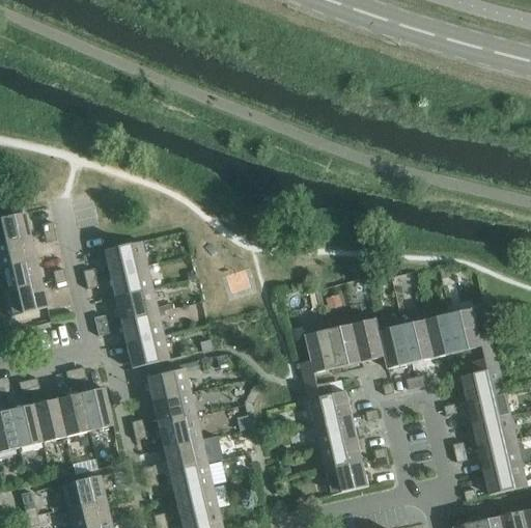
[(0,241),(30,234),(24,211),(0,216),(0,241)]
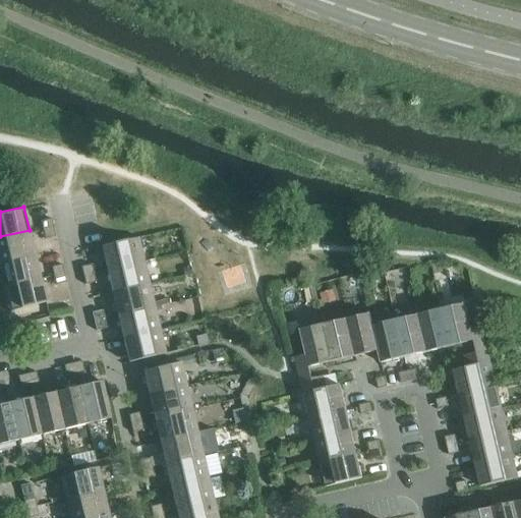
[(41,218),(43,227),(53,225),(51,216),(41,218)]
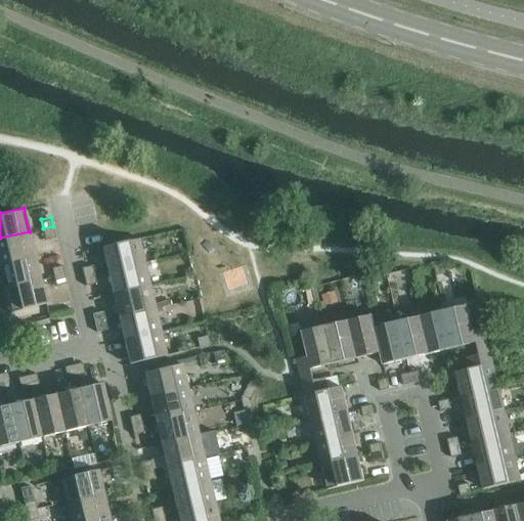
[(53,226),(43,228),(45,237),(56,235),(53,226)]
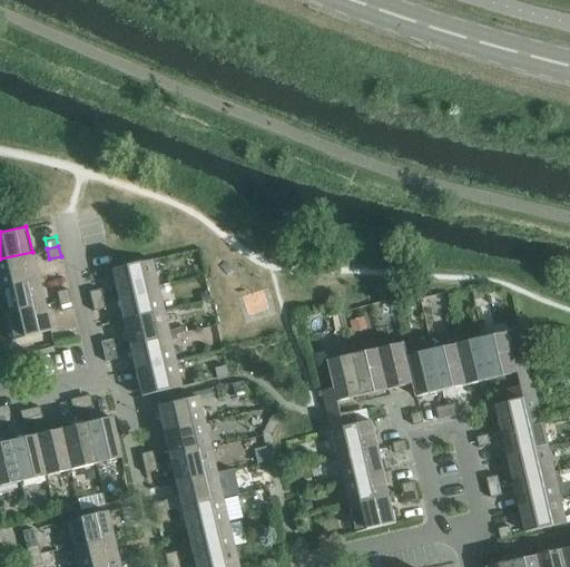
[(0,258),(0,285),(38,277),(32,252),(0,258)]
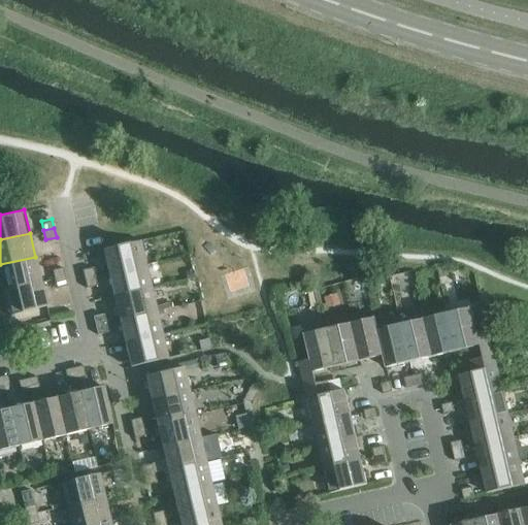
[(103,248),(108,270),(146,262),(140,238),(103,248)]
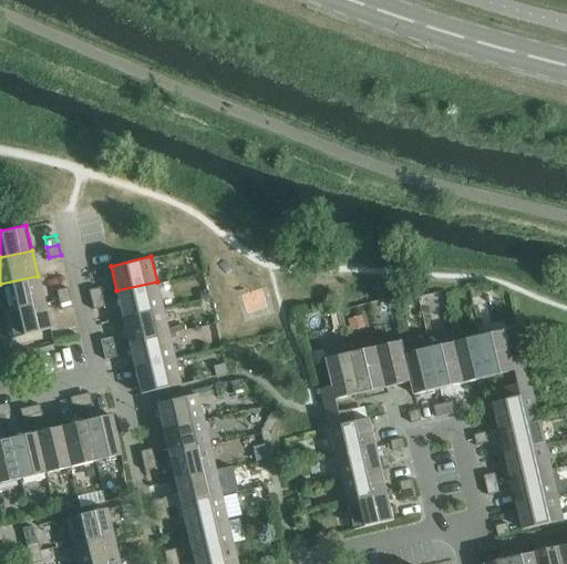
[(0,284),(0,295),(3,310),(44,300),(38,276),(0,284)]
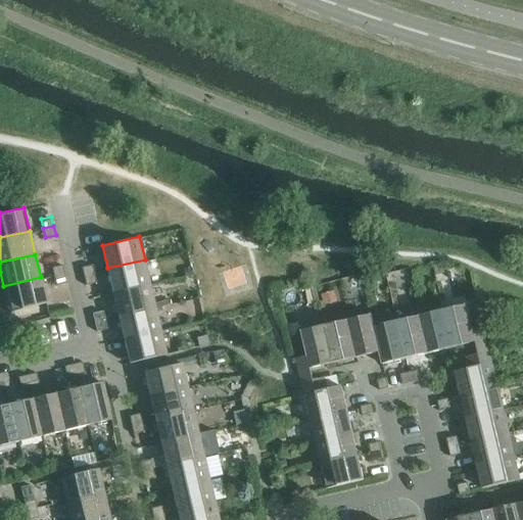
[(107,268),(113,291),(150,282),(145,260),(107,268)]
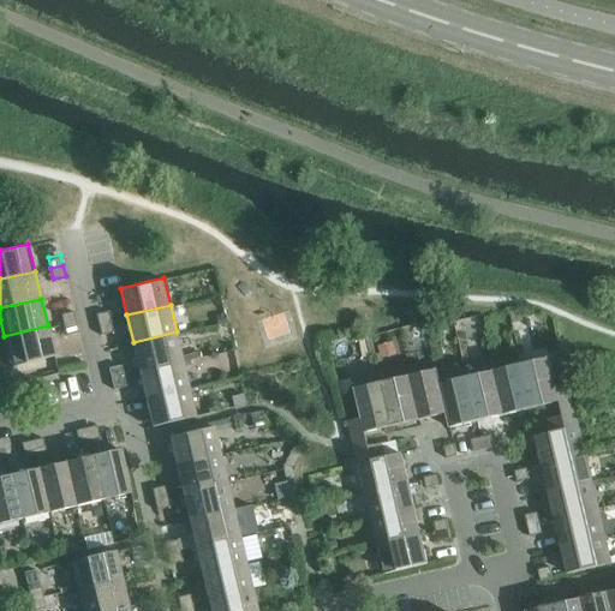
[(61,312),(64,322),(76,319),(73,309),(61,312)]
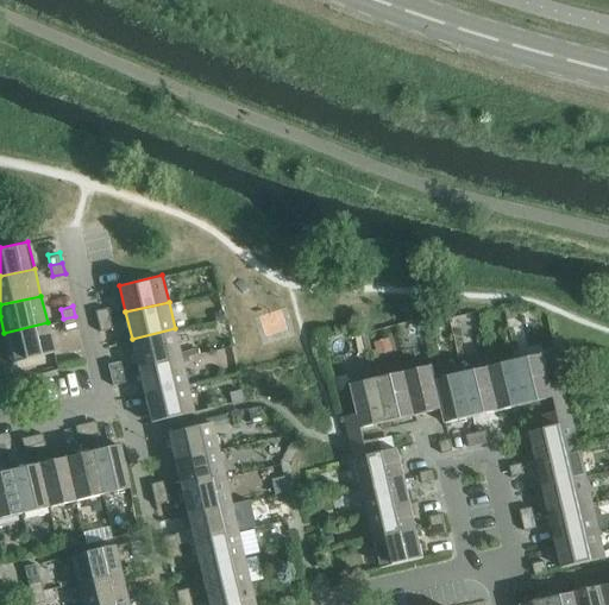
[(95,308),(98,319),(110,315),(107,306),(95,308)]
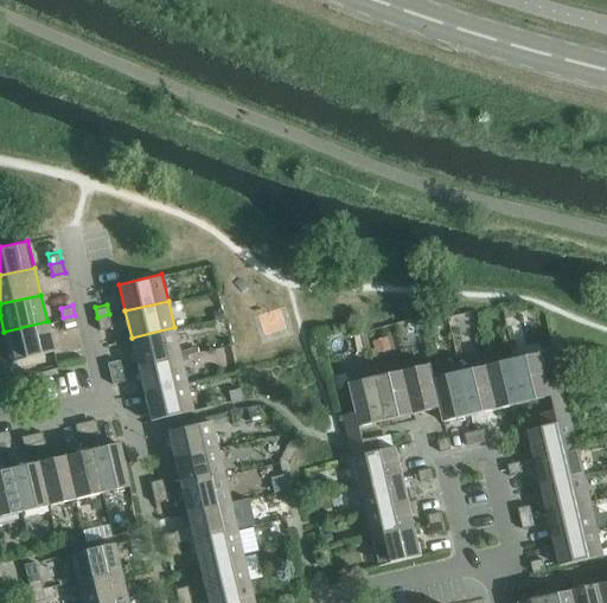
[(513,305),(504,306),(506,315),(516,313),(513,305)]
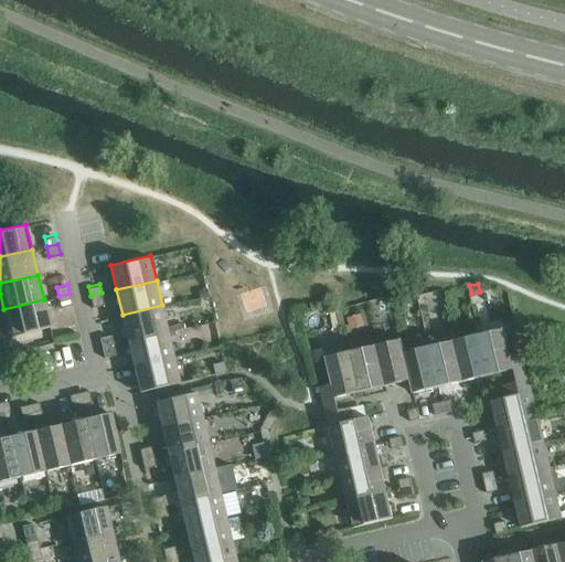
[(206,286),(199,288),(201,296),(209,294),(206,286)]
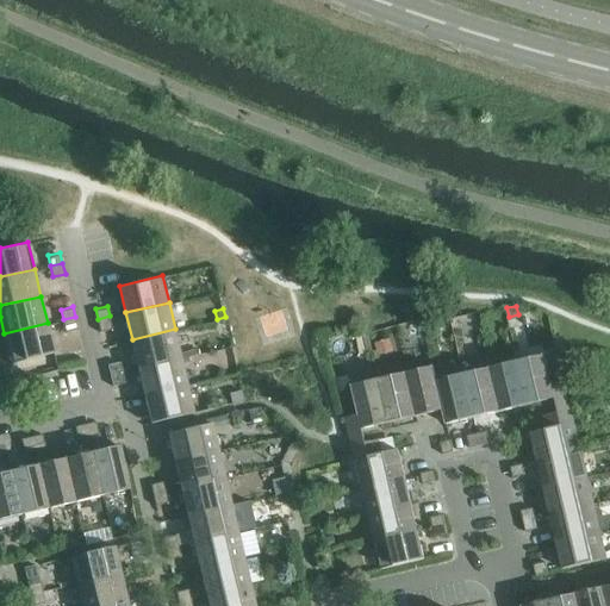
[(110,316),(98,319),(100,330),(112,326),(110,316)]
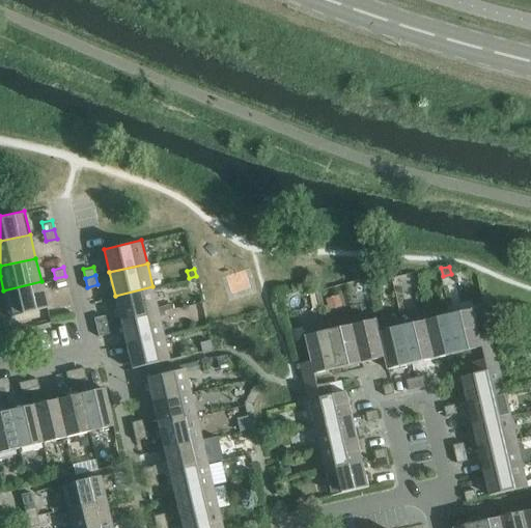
[(65,276),(55,278),(57,287),(67,285),(65,276)]
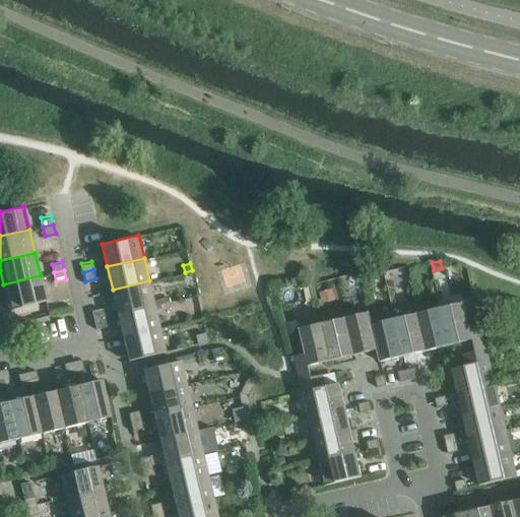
[(41,275),(3,284),(9,308),(46,300),(41,275)]
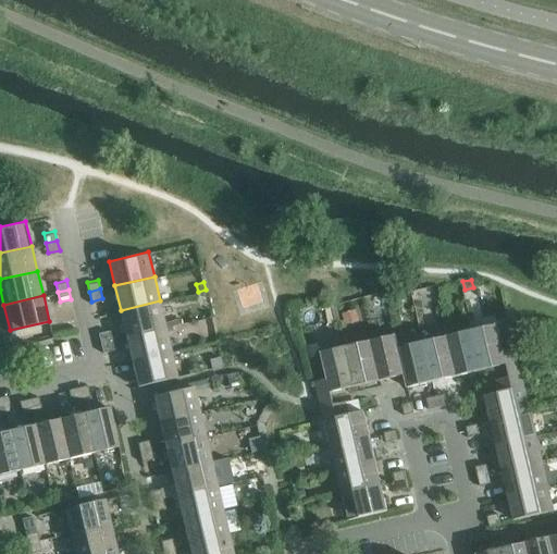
[(121,310),(126,335),(165,325),(160,300),(121,310)]
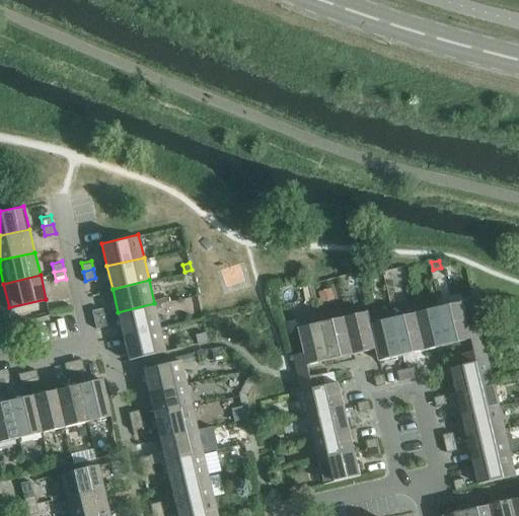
[(331,286),(319,289),(321,298),(334,296),(331,286)]
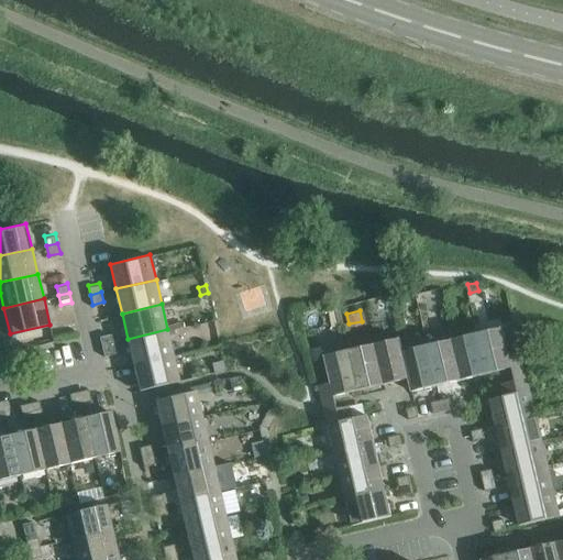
[(503,326),(477,331),(487,372),(512,365),(525,363),(521,350),(509,352),(503,326)]
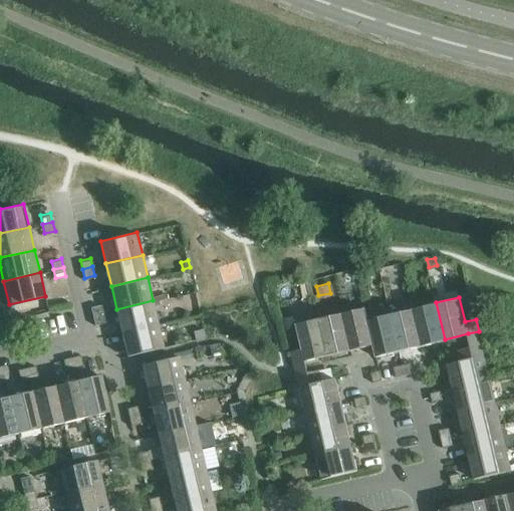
[(116,309),(121,331),(159,322),(153,300),(116,309)]
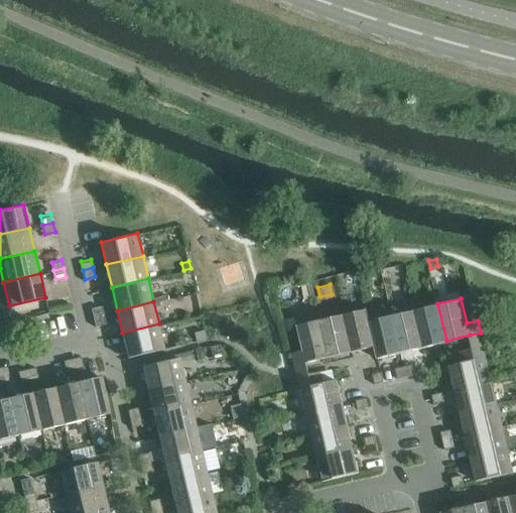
[(437,303),(415,308),(423,346),(446,341),(437,303)]
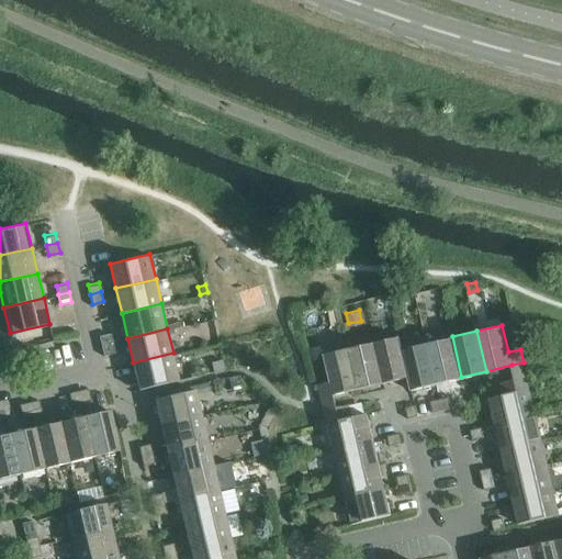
[(100,334),(102,344),(113,342),(111,332),(100,334)]
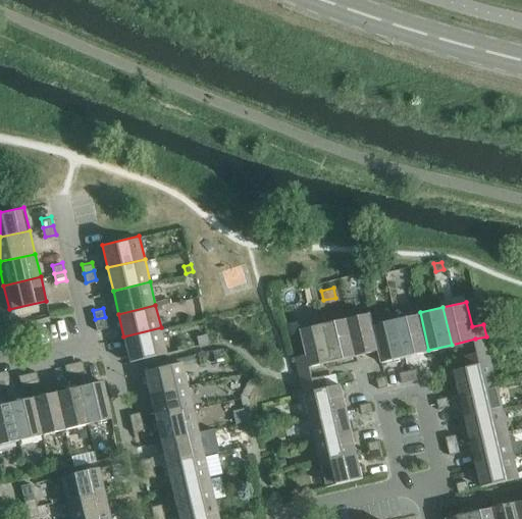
[(371,311),(348,317),(357,354),(379,349),(374,323),(371,311)]
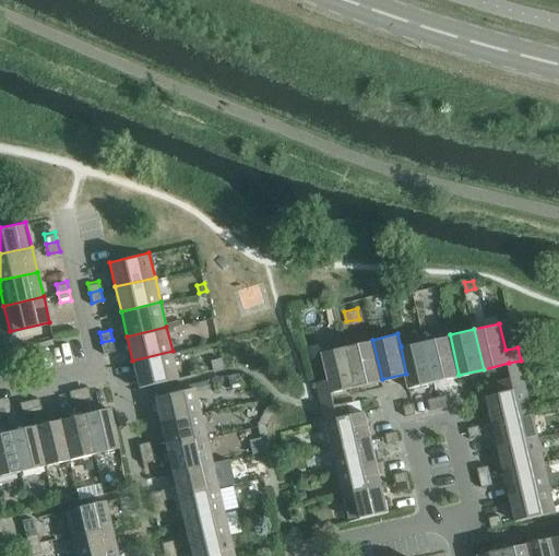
[(450,334),(425,341),(435,380),(459,375),(450,334)]
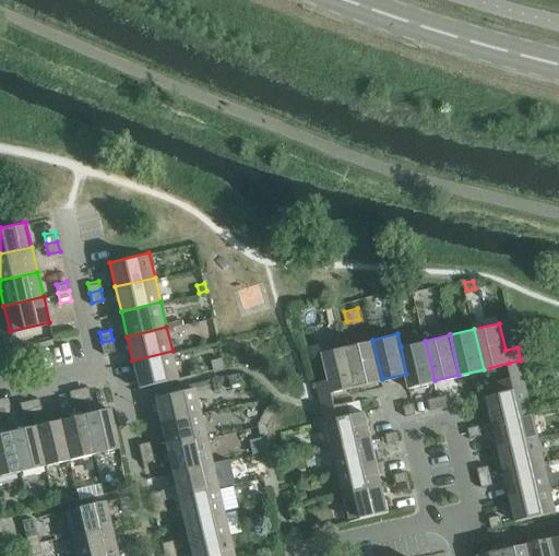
[(113,340),(102,342),(104,352),(115,350),(113,340)]
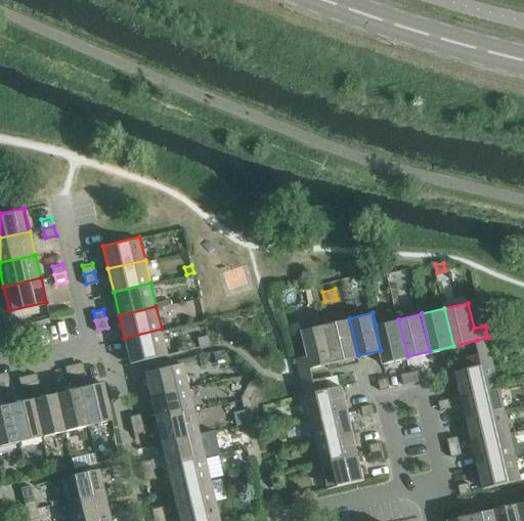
[(349,318),(326,323),(335,361),(358,355),(349,318)]
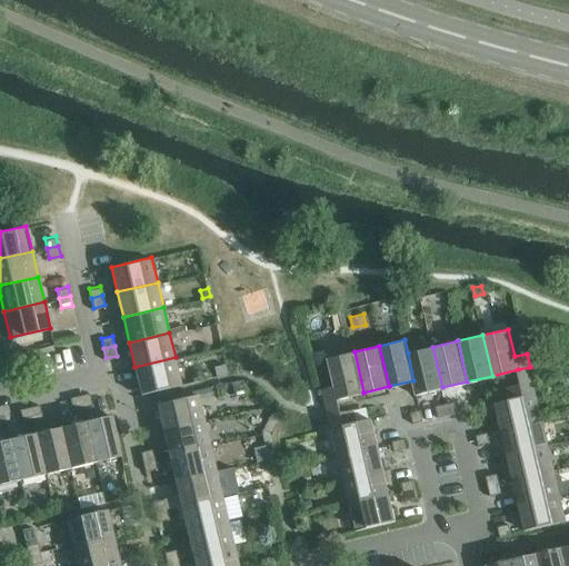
[(432,347),(408,353),(413,380),(417,394),(442,387),(432,347)]
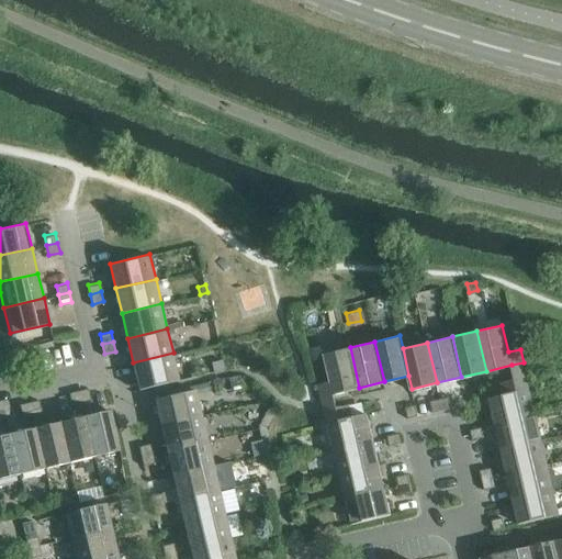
[(359,388),(350,347),(325,354),(330,380),(318,383),(322,397),(335,393),(359,388)]
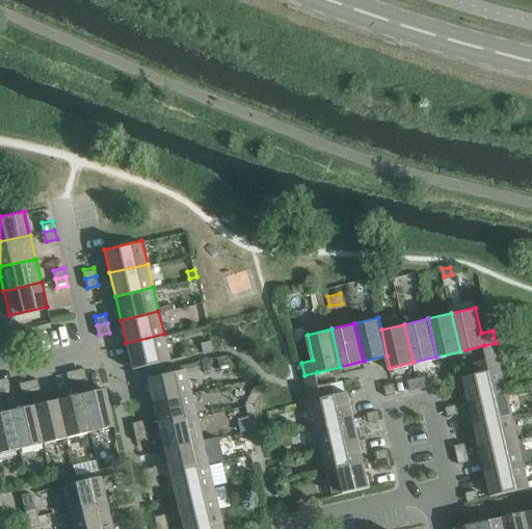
[(164,334),(126,343),(132,367),(169,359),(164,334)]
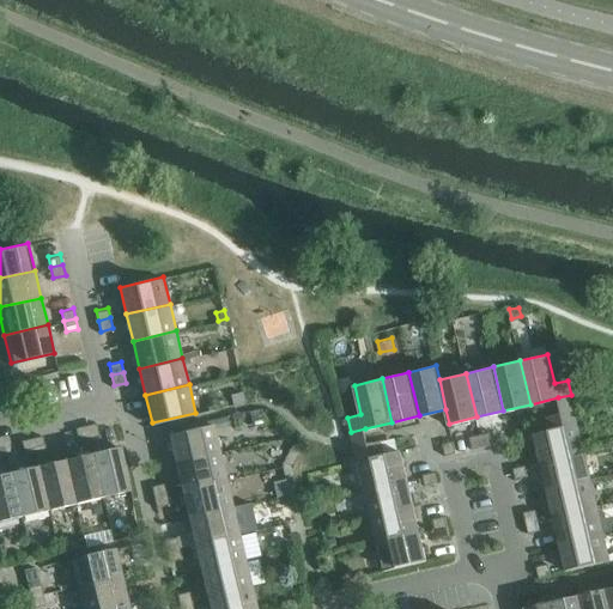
[(231,393),(234,403),(246,400),(243,390),(231,393)]
